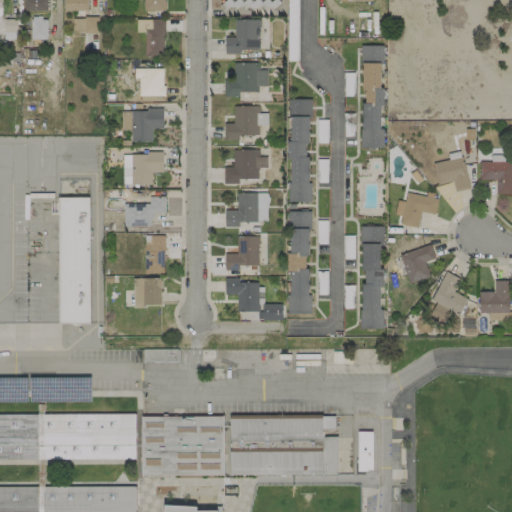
[(22,0),(23,11),(47,10),(46,0),(22,0)]
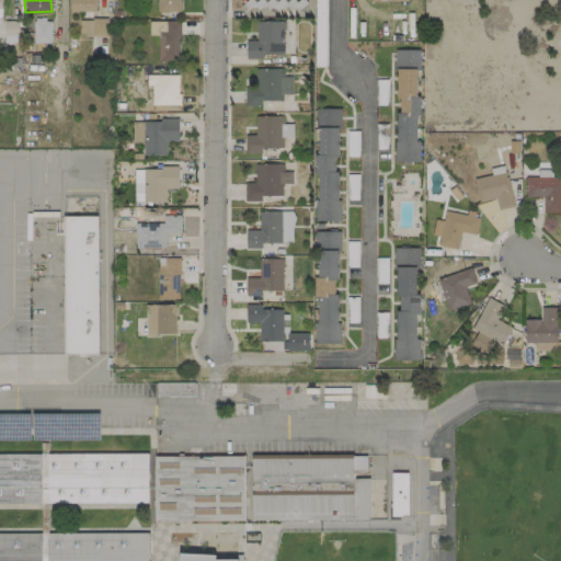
[(95,12),(95,0),(69,0),(70,12),(95,12)]
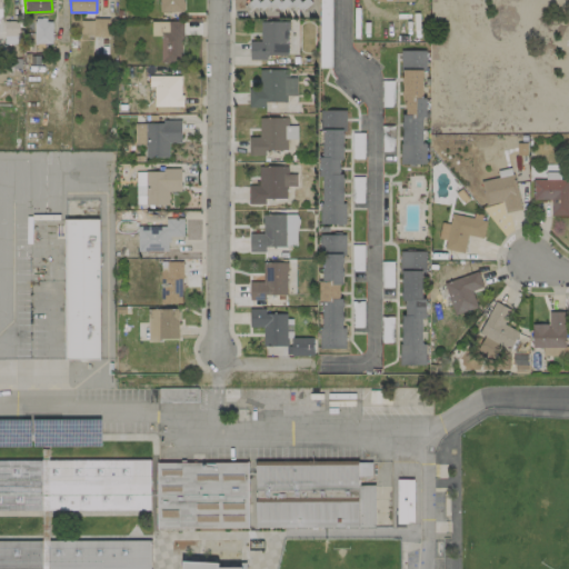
[(182,12),(182,0),(159,0),(159,12),(182,12)]
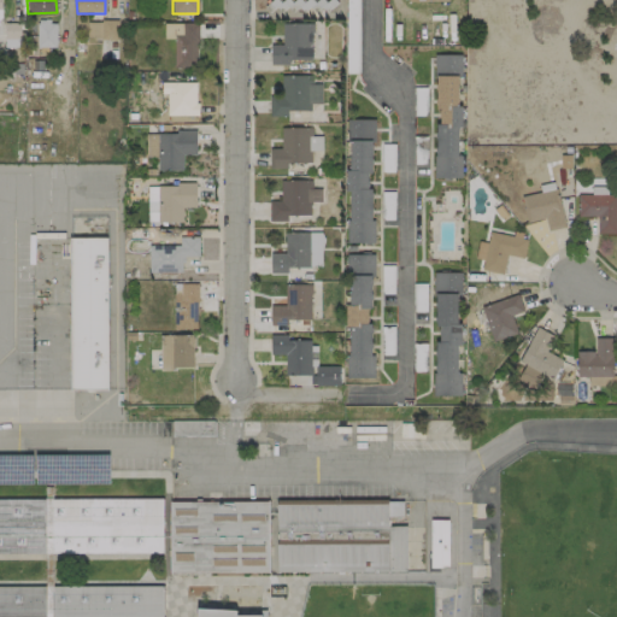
[(37,47),(57,47),(57,21),(36,22),(37,47)]
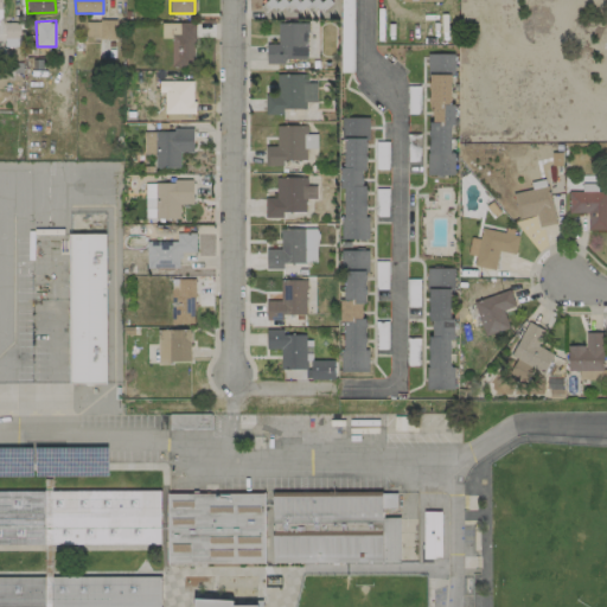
[(116,38),(115,20),(85,21),(85,38),(116,38)]
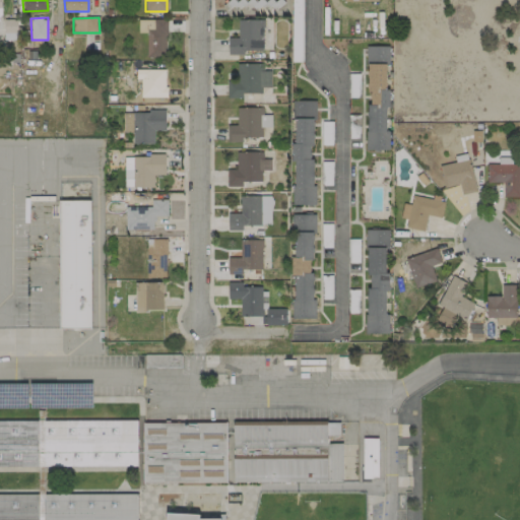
[(4,40),(17,40),(17,19),(4,19),(4,40)]
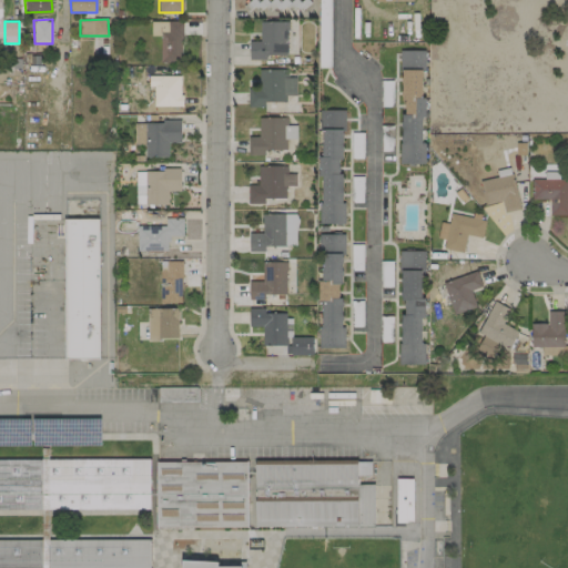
[(182,21),(151,22),(151,36),(160,36),(161,62),(182,62),(182,21)]
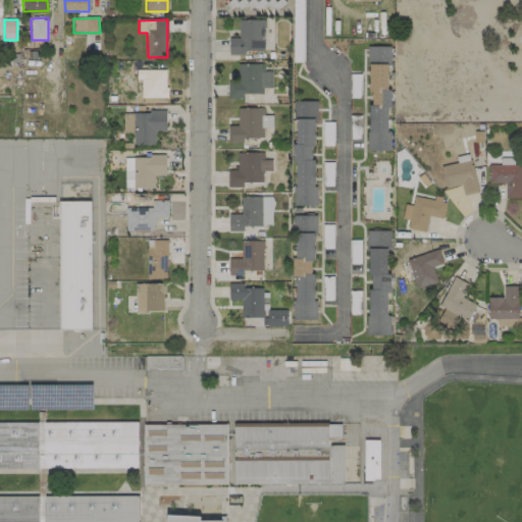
[(263,19),(239,20),(239,38),(228,38),(228,53),(264,52),(263,19)]
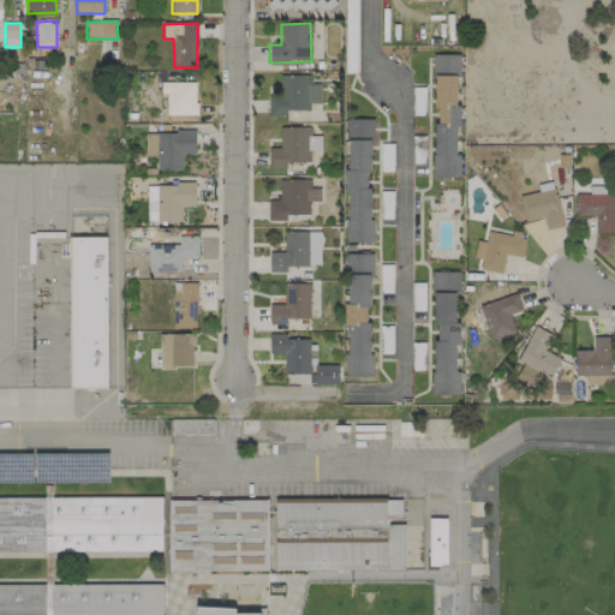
[(458,178),(458,54),(434,54),(434,178),(458,178)]
